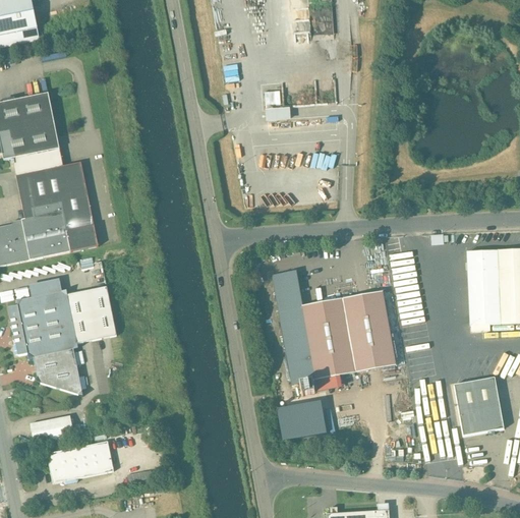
[(0,46),(39,39),(30,0),(0,0),(0,46)]
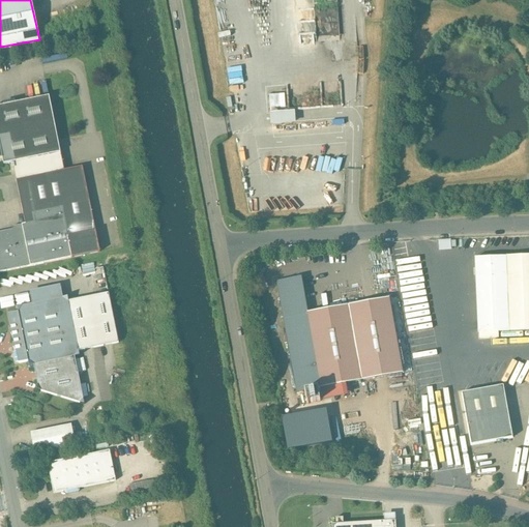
[(281,91),(269,91),(269,106),(281,106),(281,91)]
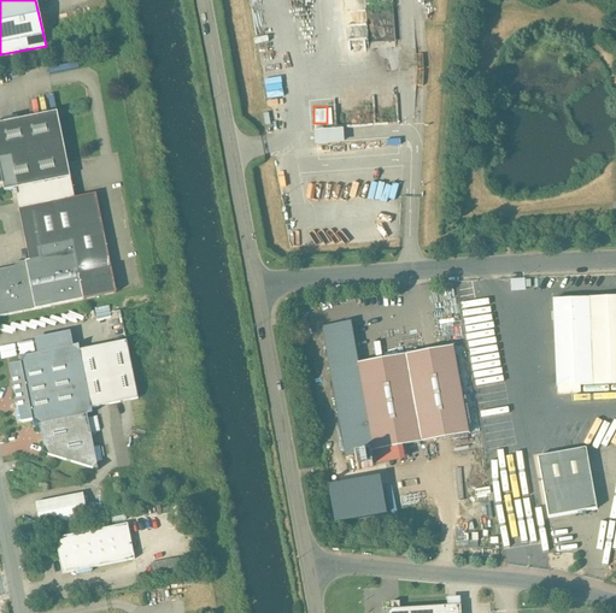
[(69,175),(57,108),(0,119),(0,181),(3,181),(4,188),(69,175)]
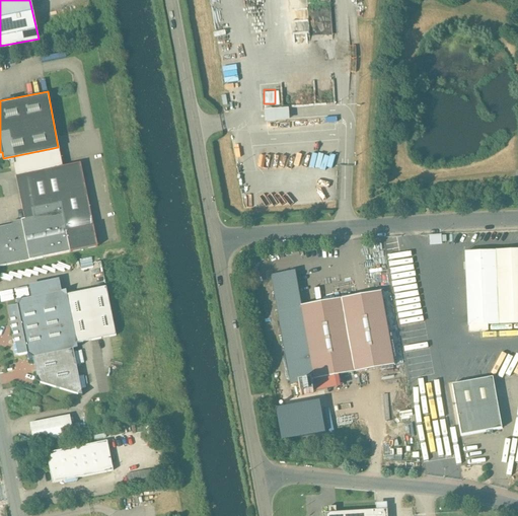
[(289,105),(264,106),(265,119),(289,118),(289,105)]
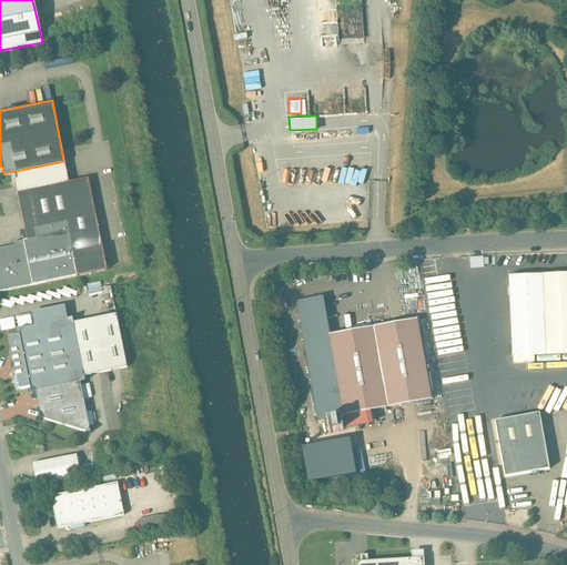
[(88,175),(27,188),(32,213),(21,215),(26,238),(11,241),(12,245),(0,248),(0,289),(107,268),(88,175)]
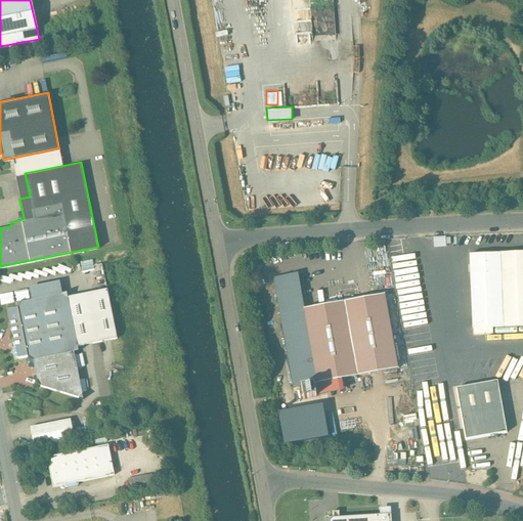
[(522,250),(471,252),(473,326),(522,323),(522,250)]
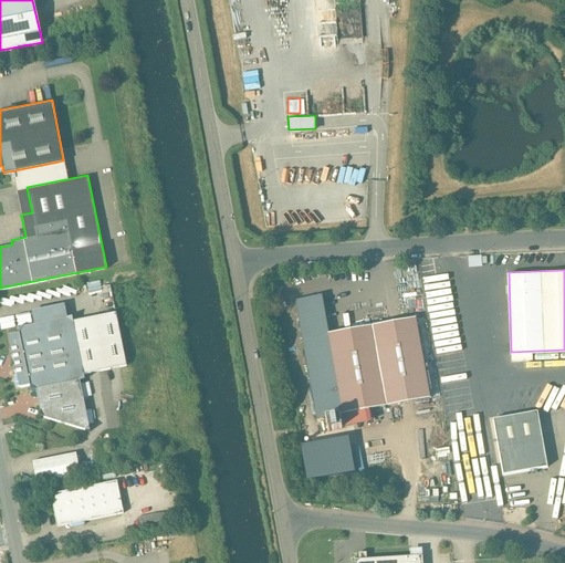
[(432,395),(417,313),(328,329),(322,290),(294,295),(316,416),(325,415),(327,428),(375,420),(373,406),(432,395)]
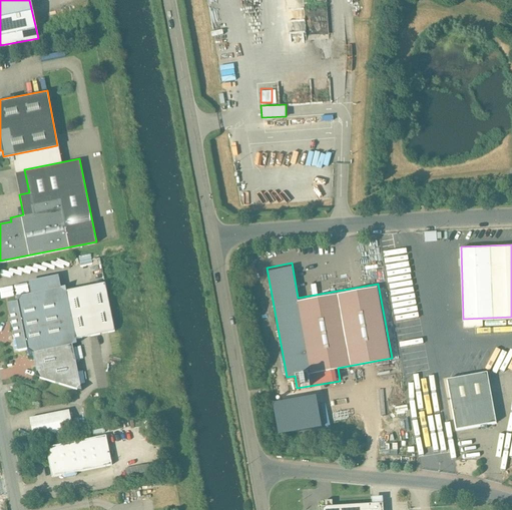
[(76,342),(75,337),(114,329),(104,282),(65,290),(64,285),(16,295),(16,300),(7,302),(14,338),(13,338),(15,348),(16,348),(17,349),(26,347),(27,352),(32,351),(36,370),(34,375),(81,389),(71,343),(76,342)]
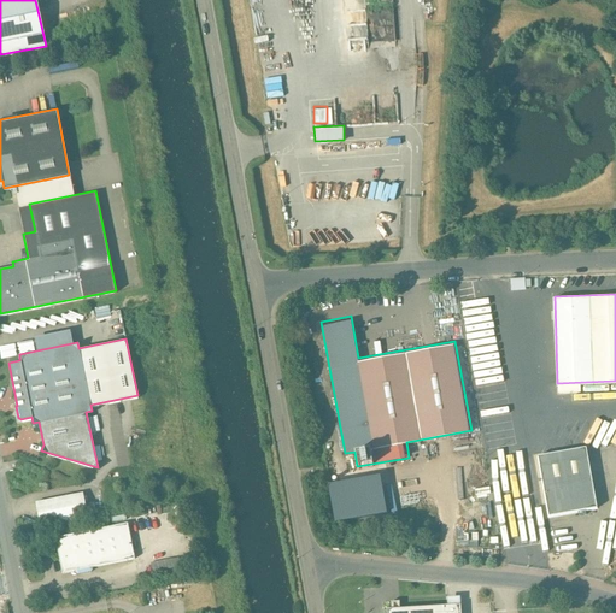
[(588,446),(538,454),(549,517),(599,507),(588,446)]
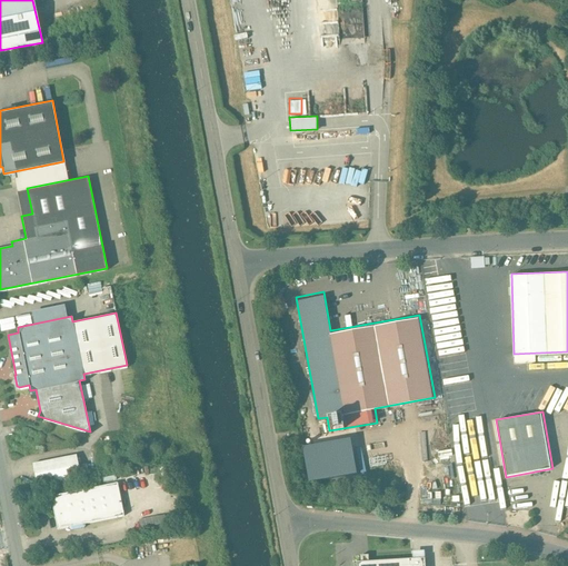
[(417,450),(428,453),(436,424),(425,421),(417,450)]
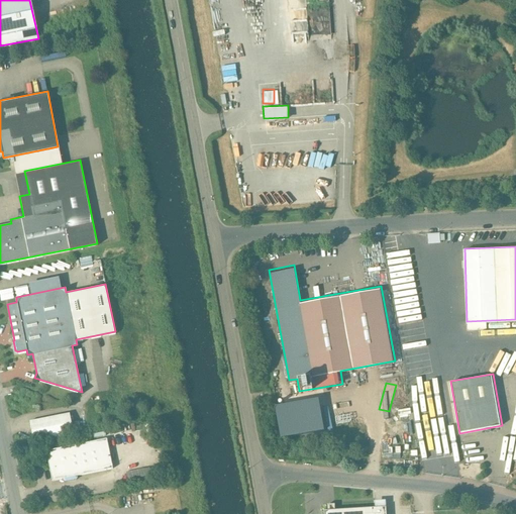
[(276,413),(280,436),(323,428),(319,405),(276,413)]
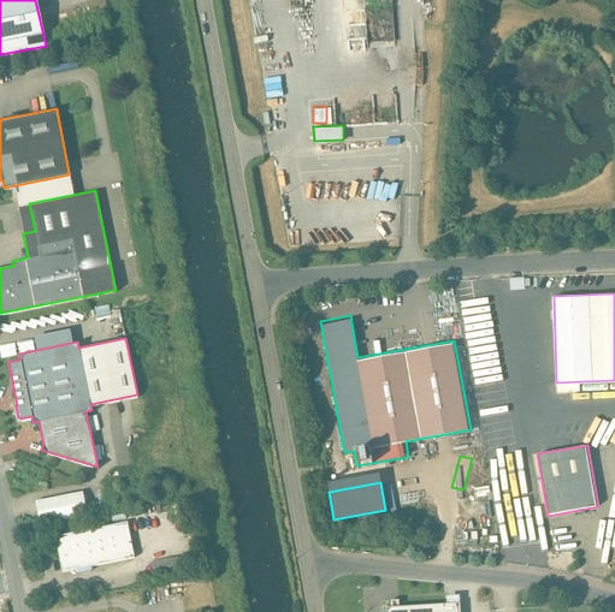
[(82,489),(35,499),(40,523),(87,514),(82,489)]
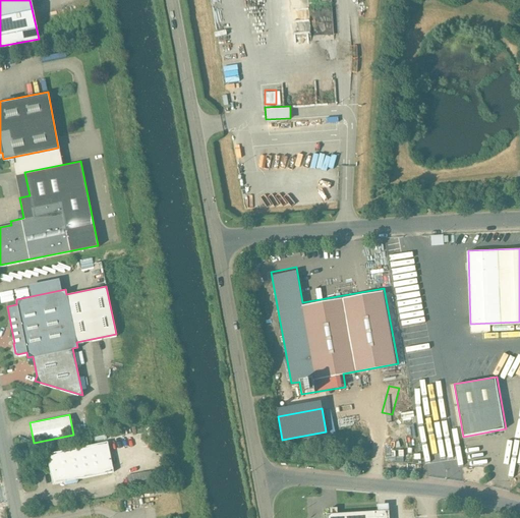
[(107,440),(46,453),(52,482),(62,480),(63,481),(64,483),(76,480),(77,478),(77,477),(113,470),(107,440)]
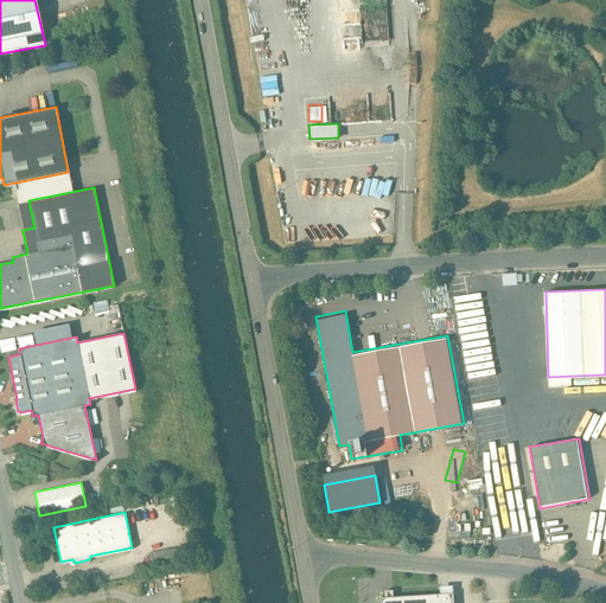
[(154,550),(133,555),(135,569),(157,564),(154,550)]
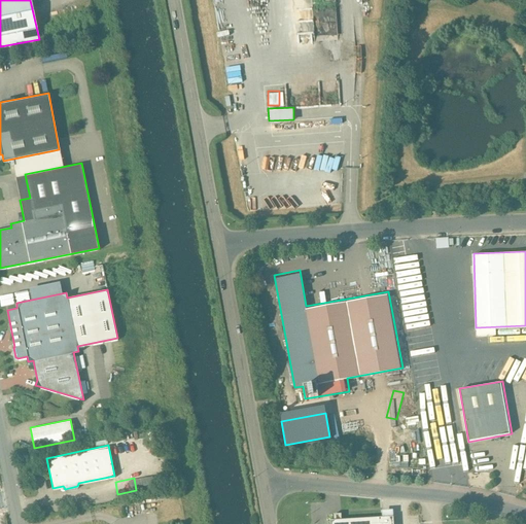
[(390,523),(391,515),(329,518),(329,523),(390,523)]
